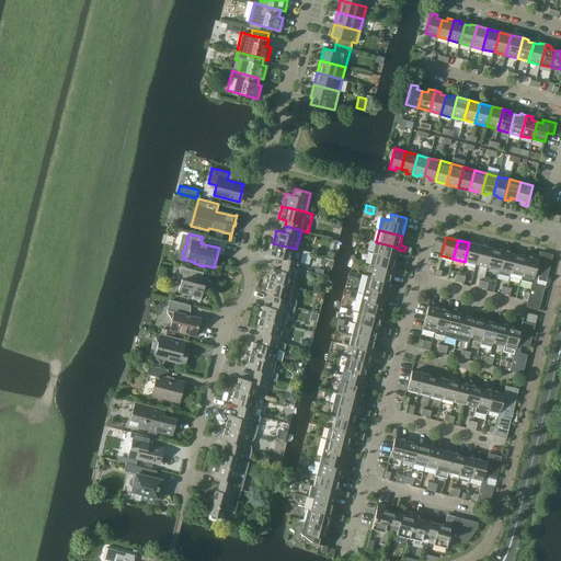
[(396,259),(398,250),(399,248),(376,242),(373,253),(396,259)]
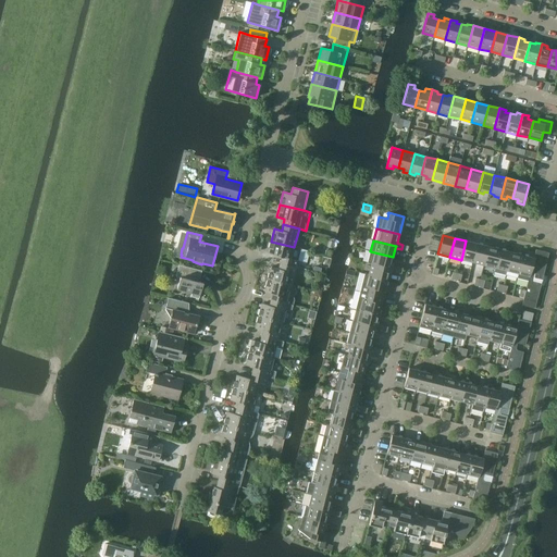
[(472,262),(478,244),(466,240),(461,260),(472,262)]
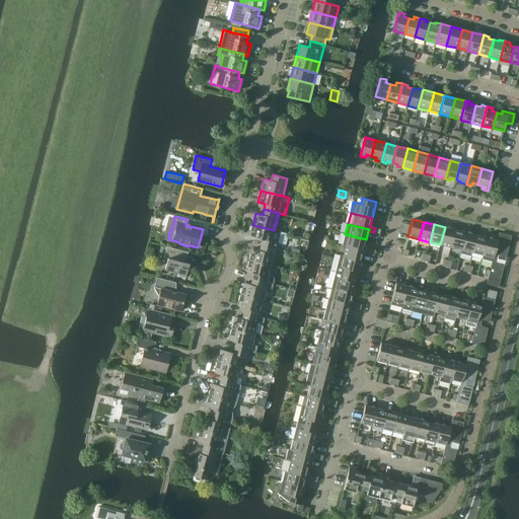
[(274,230),(252,225),(249,236),(263,239),(261,245),(276,249),(278,242),(272,241),(274,230)]
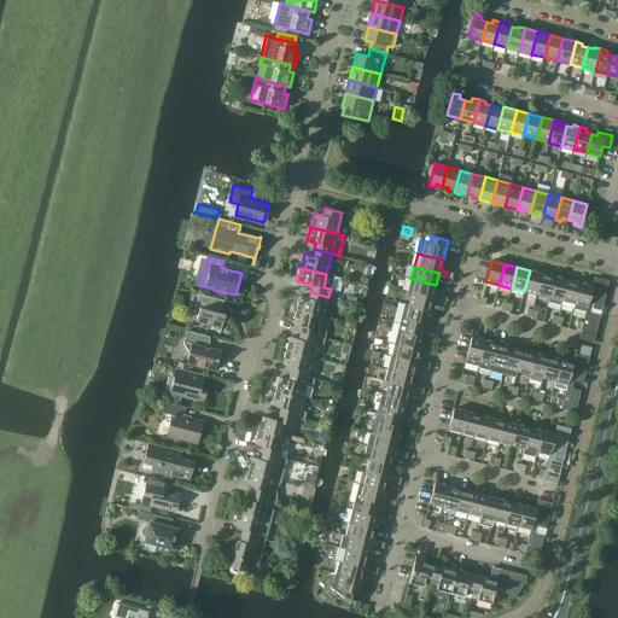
[(537,295),(542,274),(530,270),(524,291),(537,295)]
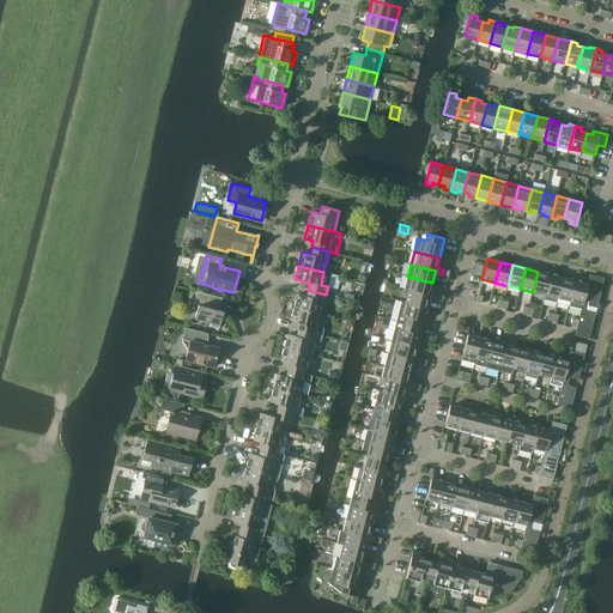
[(545,296),(551,274),(538,272),(533,292),(545,296)]
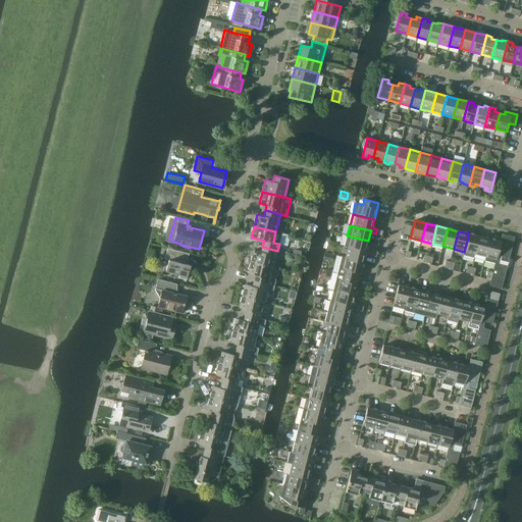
[(475,254),(479,237),(469,233),(464,252),(463,255),(474,258),(475,254)]
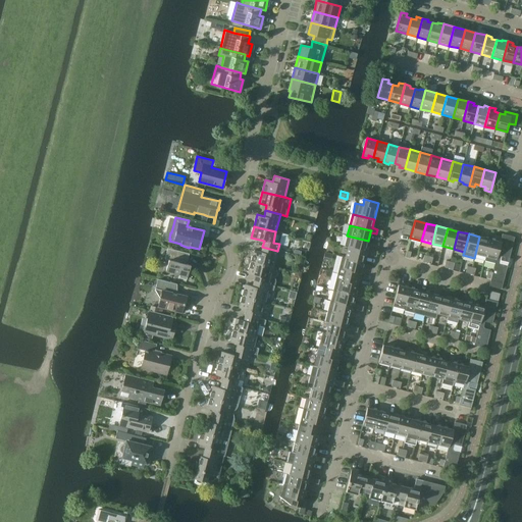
[(503,283),(514,237),(508,236),(508,238),(503,237),(503,235),(503,233),(501,242),(496,263),(494,263),(492,272),(490,278),(490,280),(503,283)]
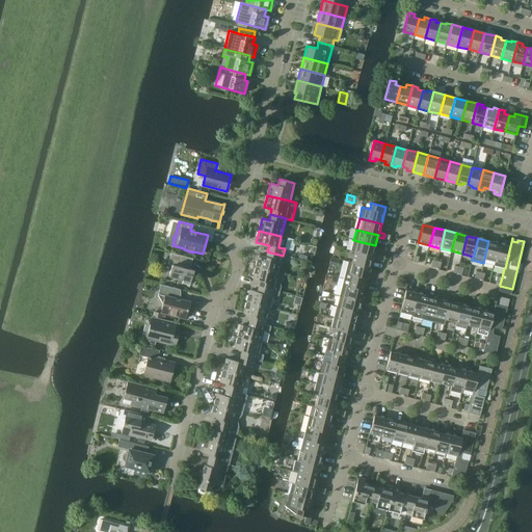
[(373,254),(375,245),(353,240),(351,250),(354,251),(373,257),(372,259),(378,260),(379,256),(373,254)]
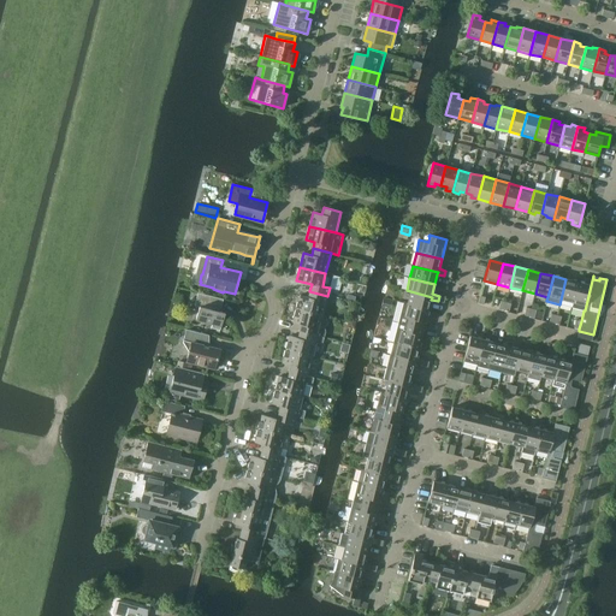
[(573,303),(579,283),(566,279),(561,300),(573,303)]
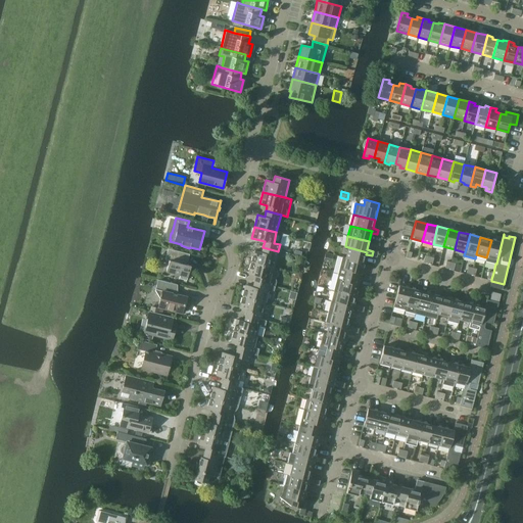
[(502,242),(491,240),(486,257),(485,262),(495,264),(496,264),(502,242)]
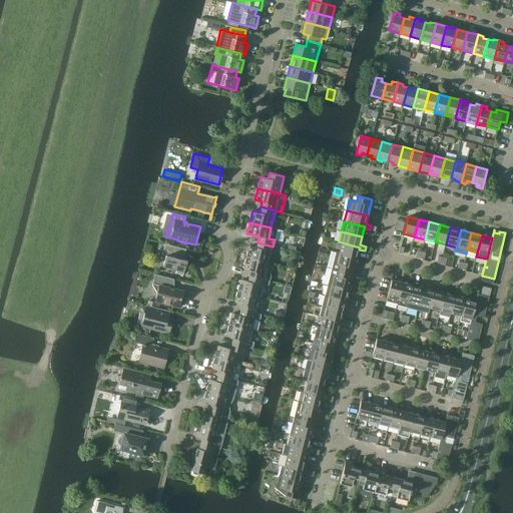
[(269,263),(273,246),(258,242),(257,247),(249,245),(246,258),(269,263)]
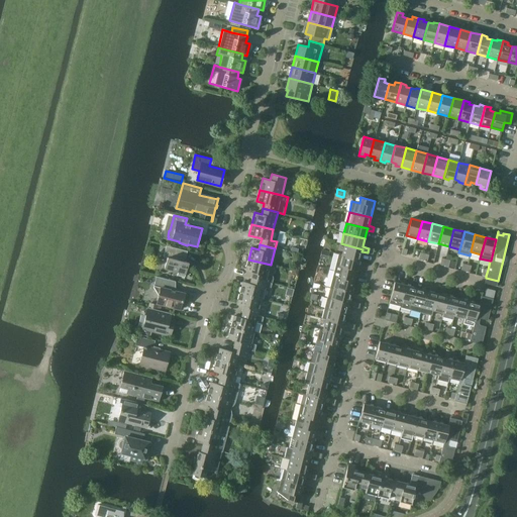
[(359,260),(362,251),(363,249),(344,244),(342,254),(342,255),(359,260)]
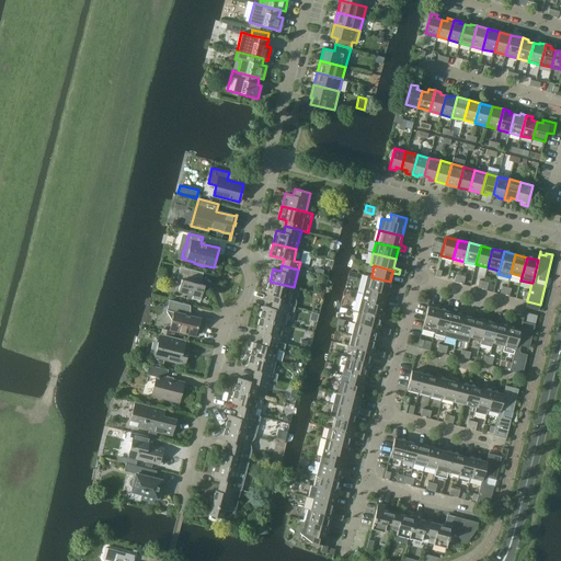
[(198,282),(202,281),(204,273),(180,266),(176,278),(181,279),(181,283),(179,284),(180,285),(179,292),(193,296),(192,299),(201,301),(205,285),(199,284),(198,282)]
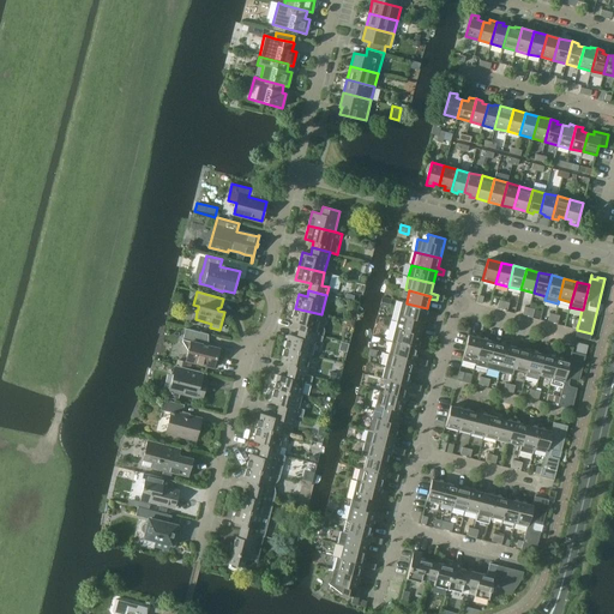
[(383,298),(380,305),(390,307),(391,300),(383,298)]
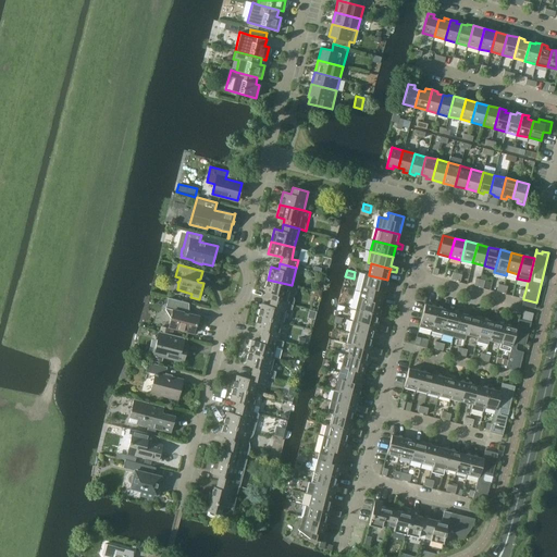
[(383,297),(387,280),(369,275),(369,274),(364,273),(364,274),(367,275),(366,277),(366,279),(366,281),(367,283),(366,286),(361,285),(360,292),(383,297)]
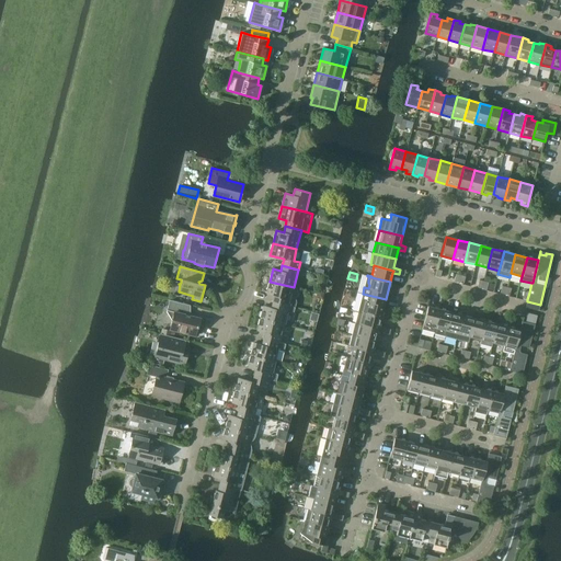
[(294,287),(270,282),(266,294),(274,296),(273,301),(296,308),(297,302),(296,301),(296,299),(294,298),(292,298),(294,287)]
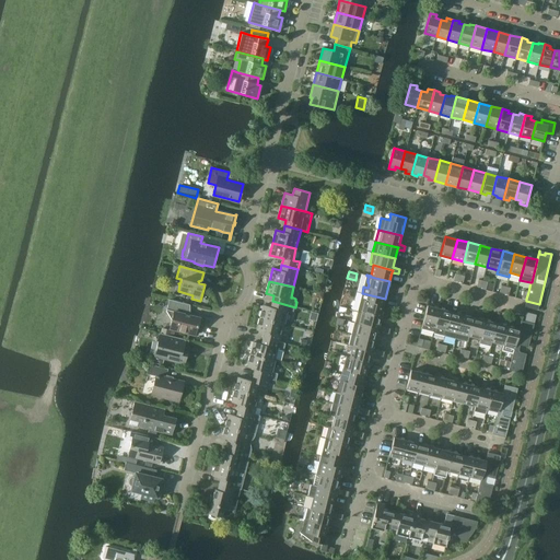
[(381,317),(385,299),(362,293),(361,300),(364,301),(363,304),(362,305),(361,307),(360,308),(359,311),(358,311),(358,312),(361,313),(361,312),(381,317)]
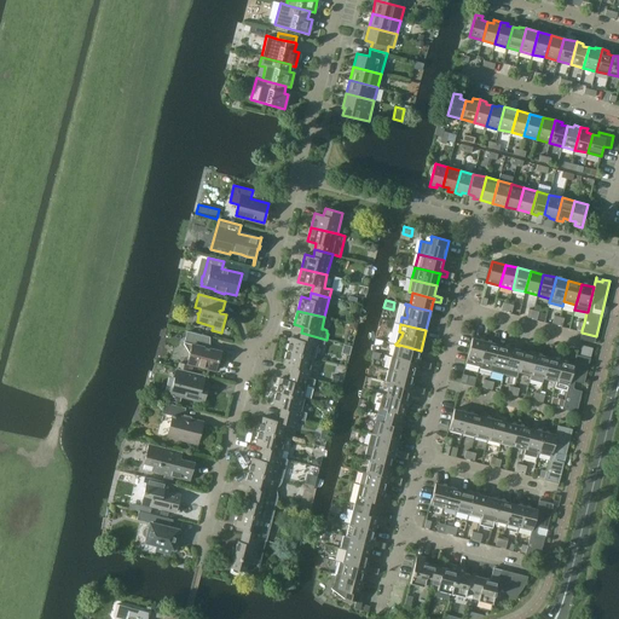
[(221,352),(206,348),(209,336),(186,331),(184,343),(190,353),(187,364),(215,371),(218,362),(219,362),(221,352)]
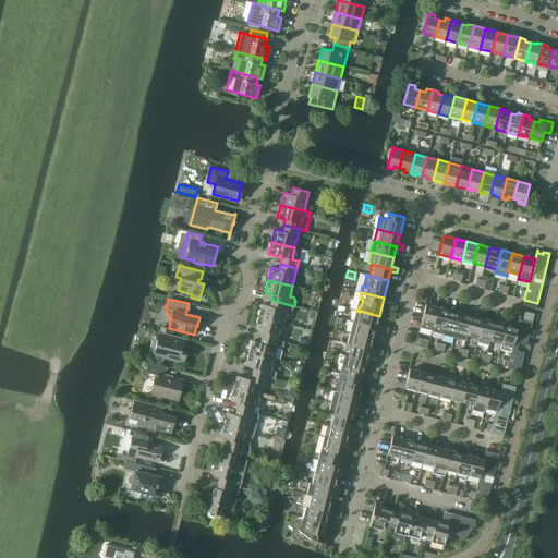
[(289,325),(294,306),(271,300),(269,306),(262,304),(258,317),(289,325)]
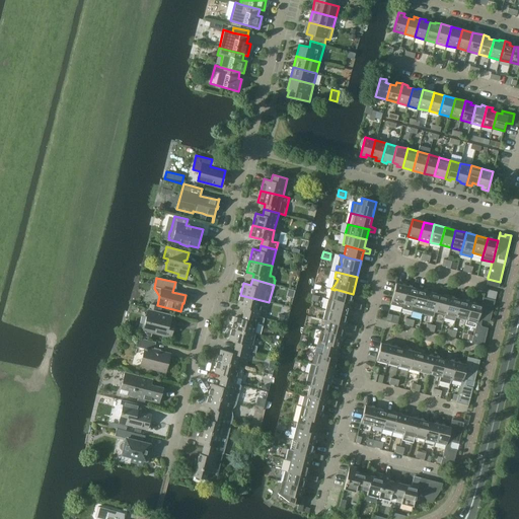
[(401,307),(408,286),(396,283),(390,304),(401,307)]
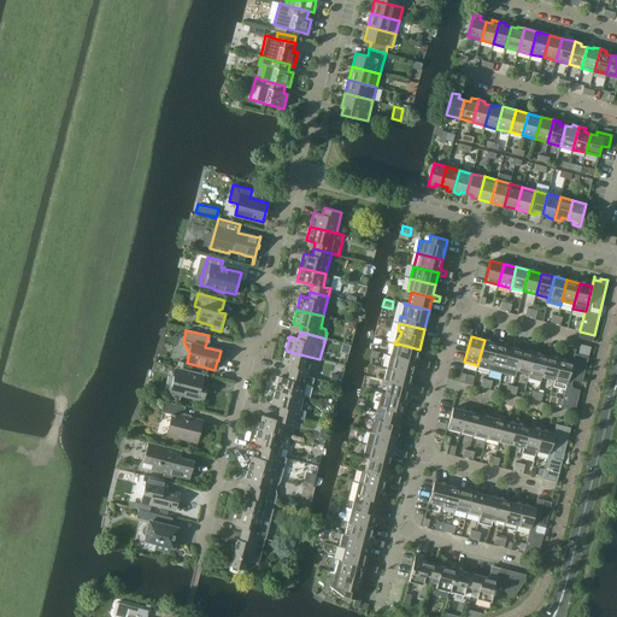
[(491,370),(497,344),(485,340),(477,365),(477,366),(491,370)]
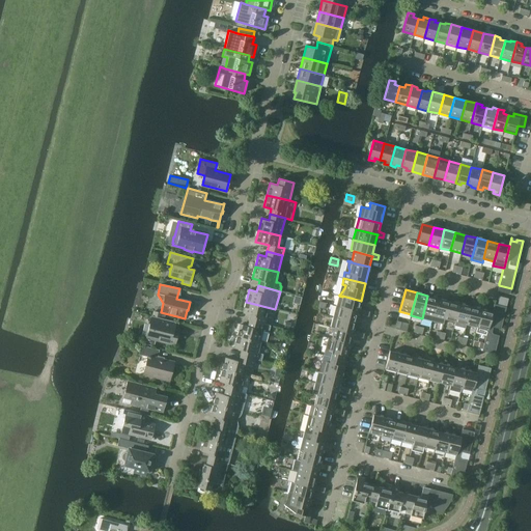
[(359,309),(361,301),(342,296),(342,297),(339,296),(338,296),(336,306),(358,311),(357,314),(363,315),(364,310),(359,309)]
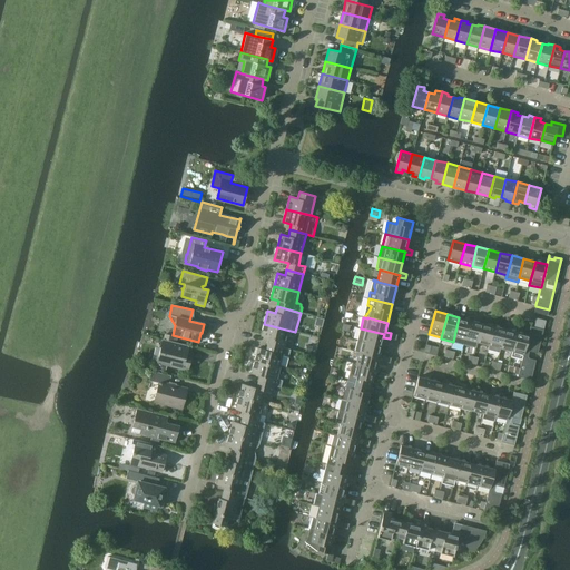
[(465,340),(470,321),(459,317),(453,342),(464,345),(465,340)]
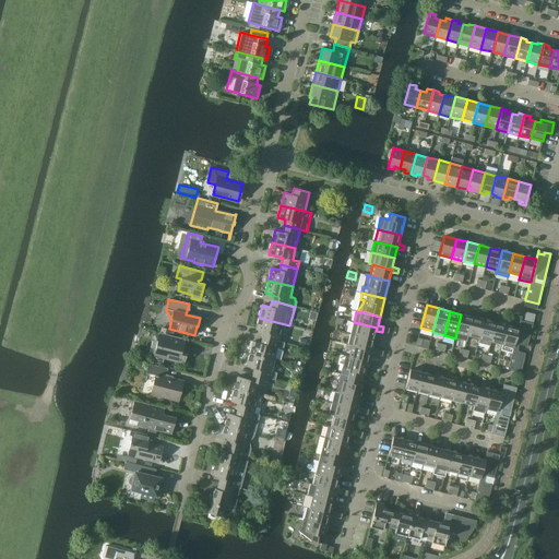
[(468,336),(473,317),(461,314),(456,333),(464,335),(463,340),(467,341),(468,336)]
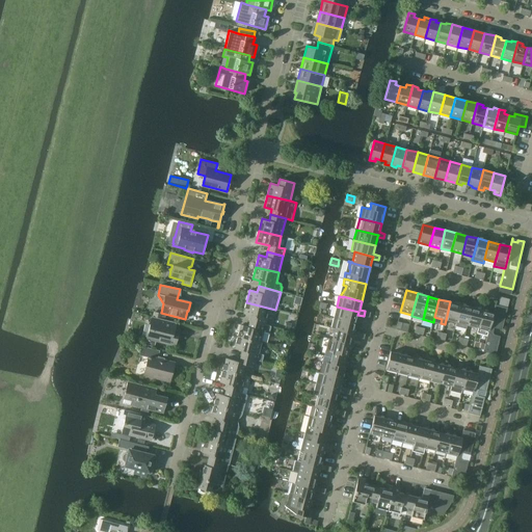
[(456,322),(460,304),(450,301),(446,320),(456,322)]
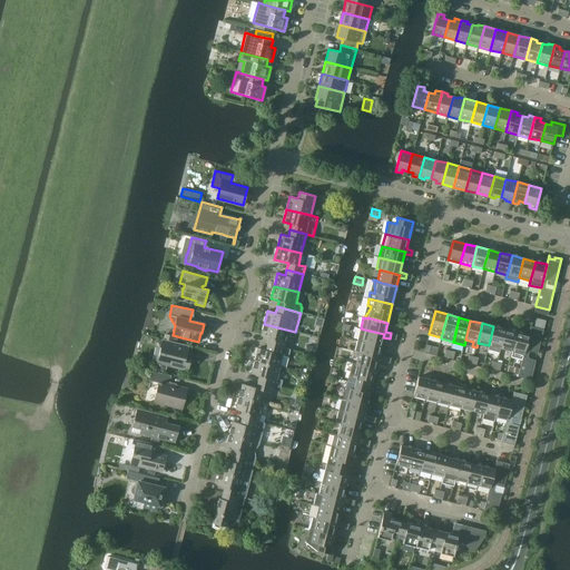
[(295,332),(264,324),(261,336),(268,338),(267,344),(291,351),(291,350),(290,350),(291,349),(291,346),(290,344),(292,336),(293,335),(294,333),(295,332)]
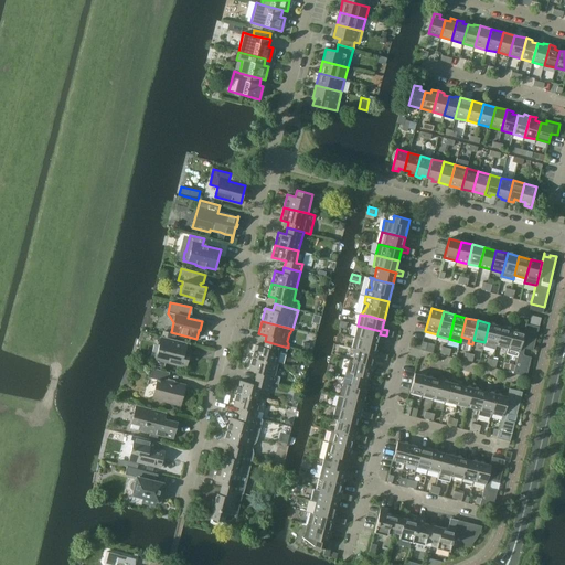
[(497,345),(501,327),(489,323),(484,342),(497,345)]
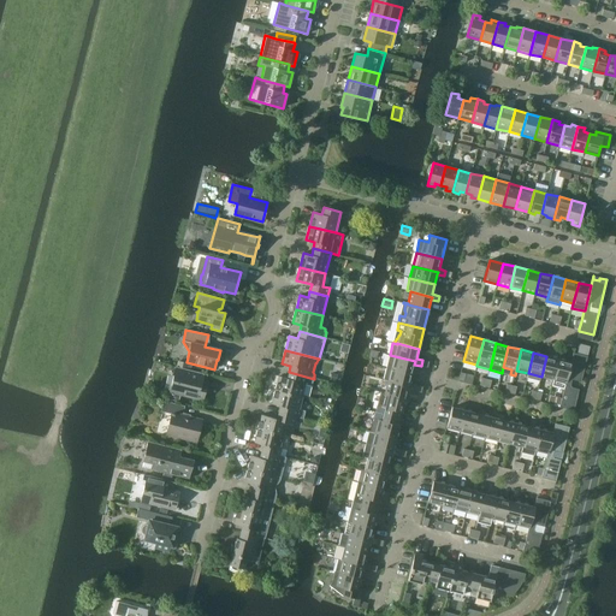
[(573,353),(570,362),(572,362),(566,383),(562,398),(560,406),(560,407),(574,410),(579,390),(572,388),(570,385),(572,379),(581,381),(587,356),(580,355),(579,357),(573,356),(574,353),(573,353)]
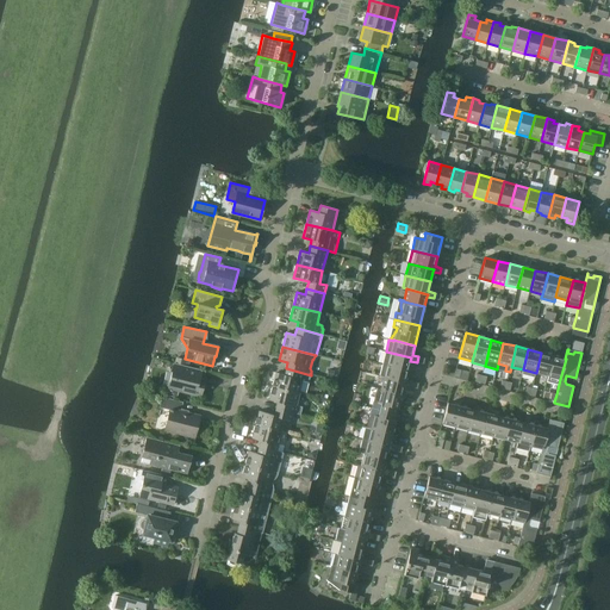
[(408,371),(410,361),(411,358),(386,352),(383,363),(408,371)]
